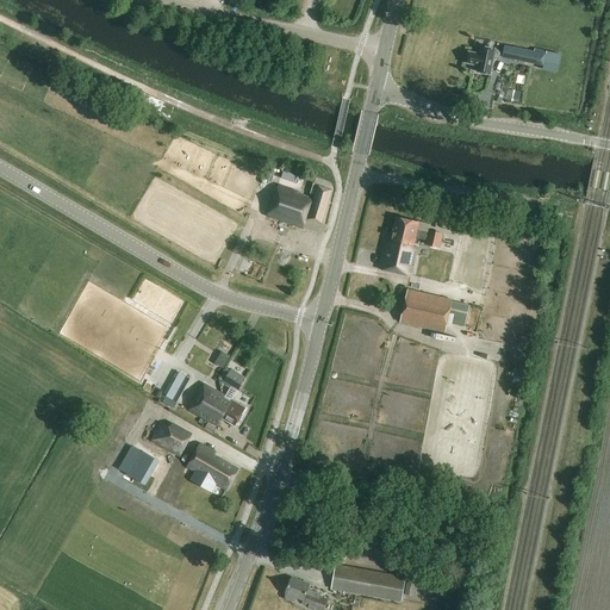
[(499,58),(502,50),(480,45),(479,54),(468,51),(467,62),(479,66),(478,72),(490,74),(493,57),(499,58)]
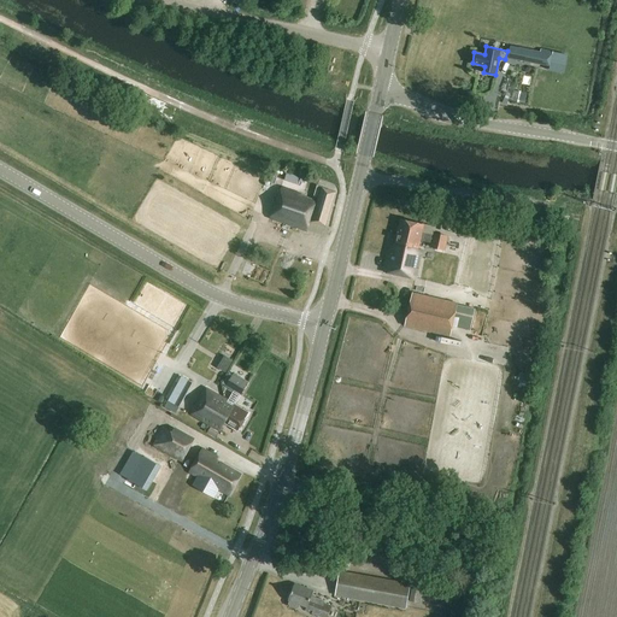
[(541,53),(511,47),(509,59),(551,68),(553,52),(541,50),(541,53)]
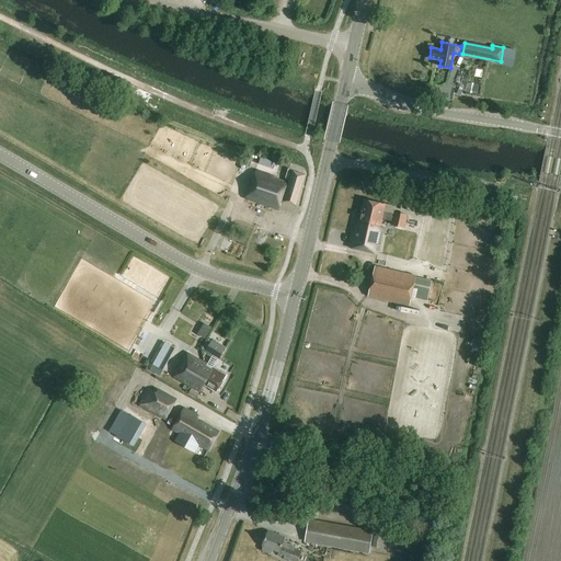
[(225,180),(236,183),(240,169),(228,165),(225,180)]
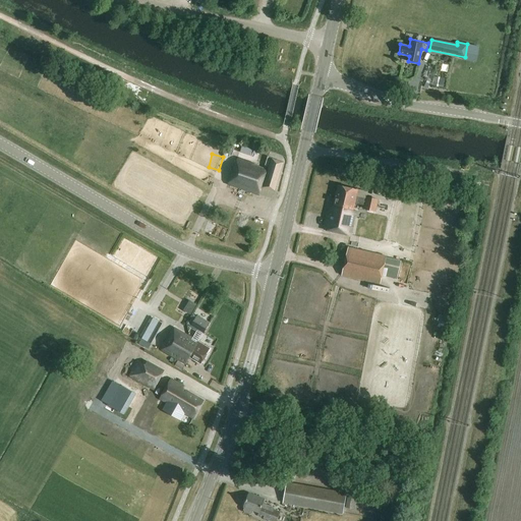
[(237,159),(228,185),(261,196),(264,188),(273,191),(283,163),(268,158),(265,165),(269,167),(268,170),(237,159)]
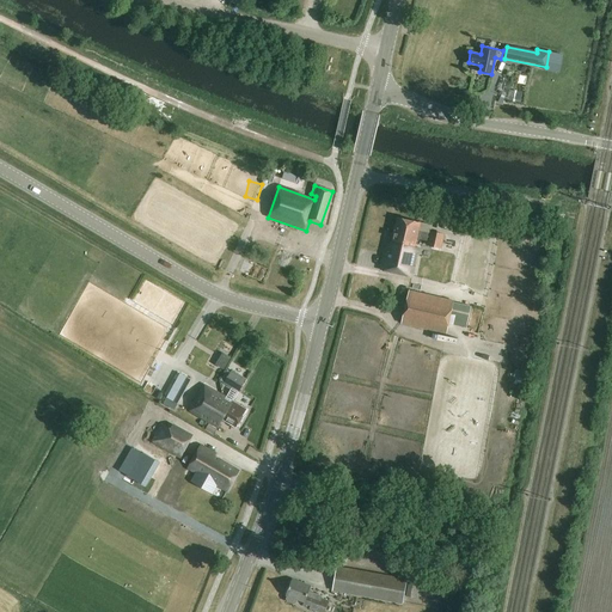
[(417,234),(441,239),(444,234),(430,231),(430,232),(418,230),(420,222),(397,218),(395,230),(417,234)]
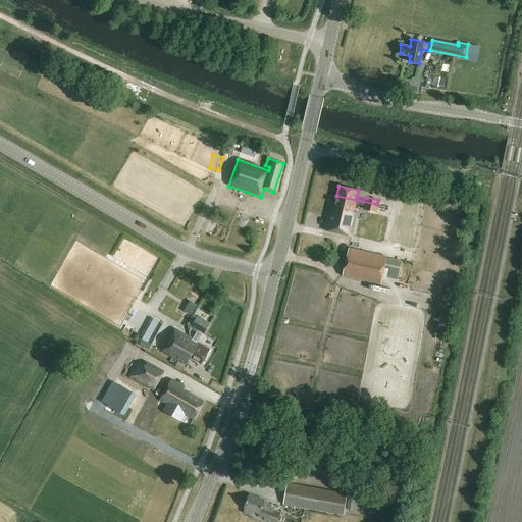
[(390,191),(387,197),(394,199),(396,193),(390,191)]
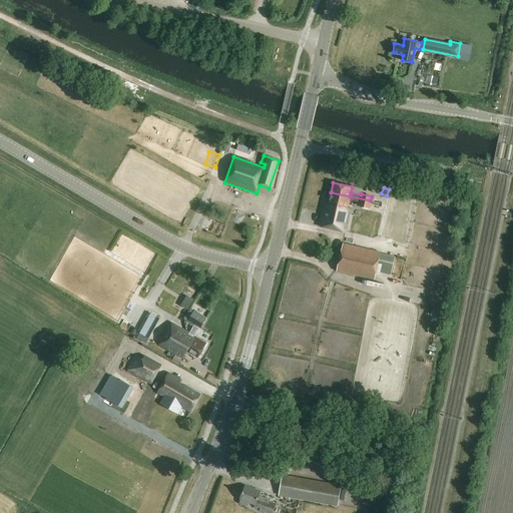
[(369,207),(370,200),(350,196),(331,192),(328,202),(325,201),(320,224),(345,230),(350,207),(347,206),(349,199),(359,201),(358,205),(369,207)]
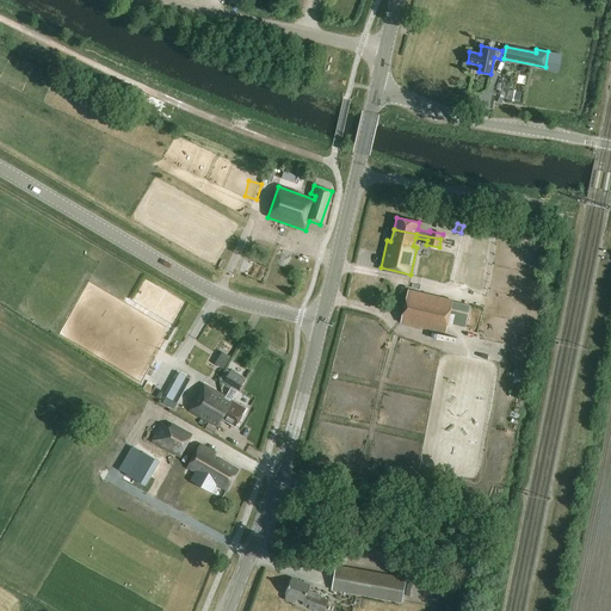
[(407,288),(400,321),(445,332),(449,315),(452,302),(452,298),(407,288)]
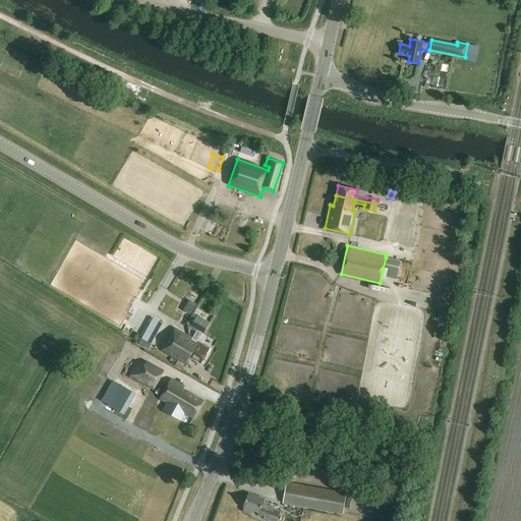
[(194,302),(187,312),(190,314),(196,304),(194,302)]
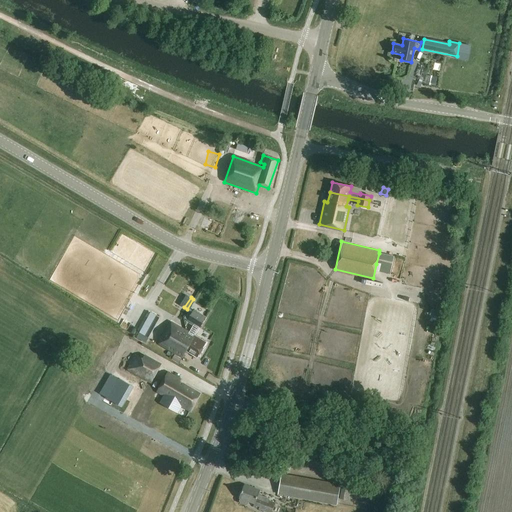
[(200,328),(206,317),(194,310),(187,321),(200,328)]
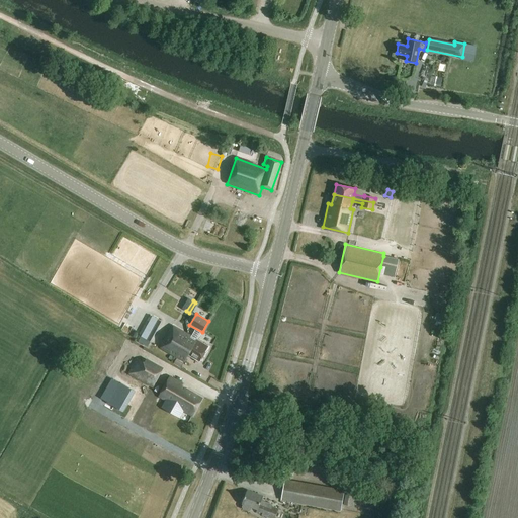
[(148,347),(162,321),(153,316),(139,342),(148,347)]
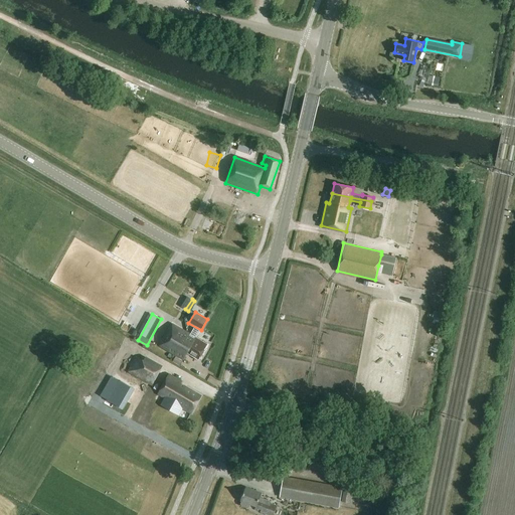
[(175,355),(188,334),(173,325),(160,346),(175,355)]
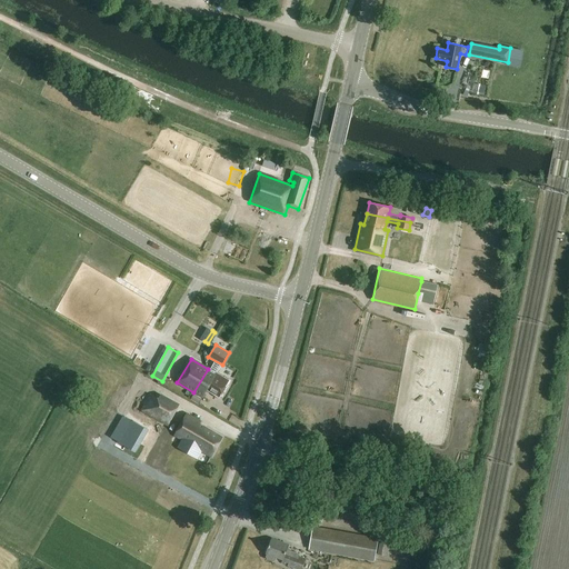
[(208,369),(193,392),(203,398),(208,391),(220,399),(230,382),(208,369)]
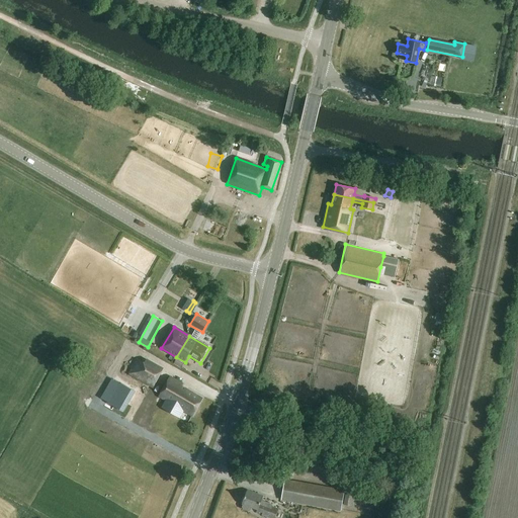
[(145,362),(137,358),(127,375),(153,389),(164,368),(147,359),(145,362)]
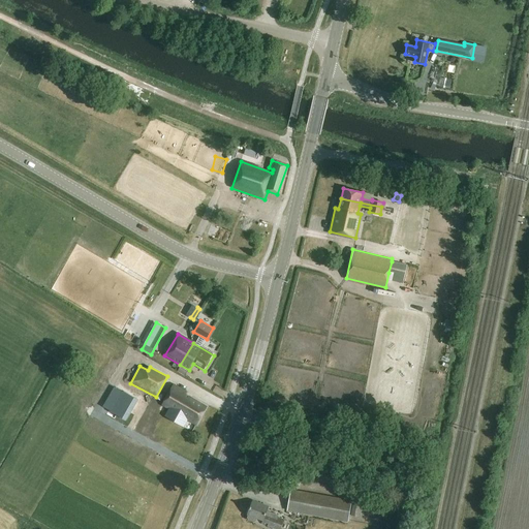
[(180,367),(178,371),(184,375),(187,370),(180,367)]
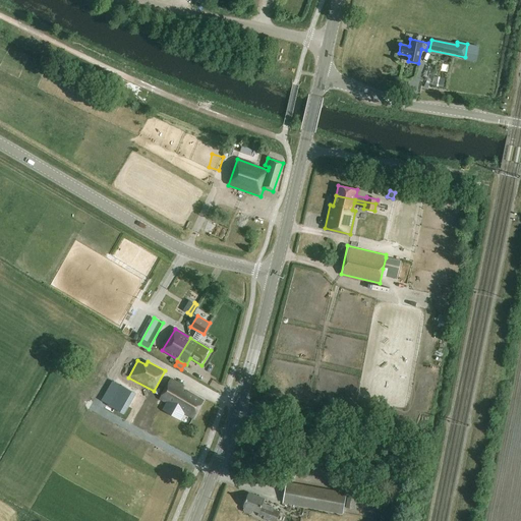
[(160,399),(160,400),(167,404),(185,414),(190,418),(194,420),(205,403),(189,394),(191,392),(171,380),(160,399)]
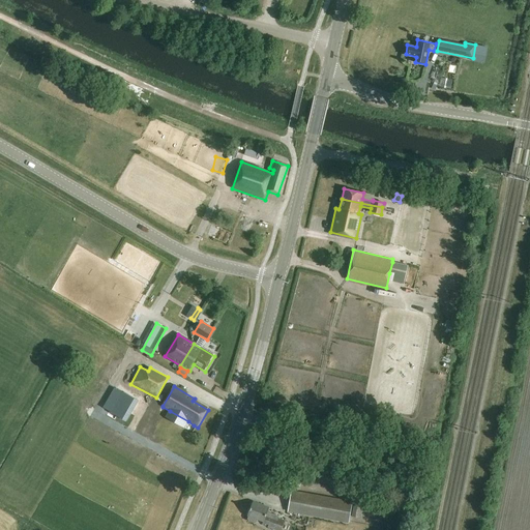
[(127,428),(139,407),(125,399),(113,419),(127,428)]
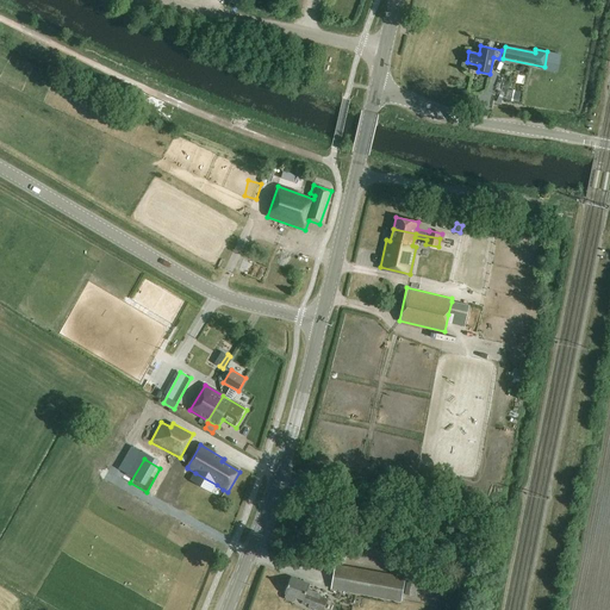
[(335,564),(331,590),(402,603),(403,596),(409,597),(412,580),(405,579),(406,577),(335,564)]
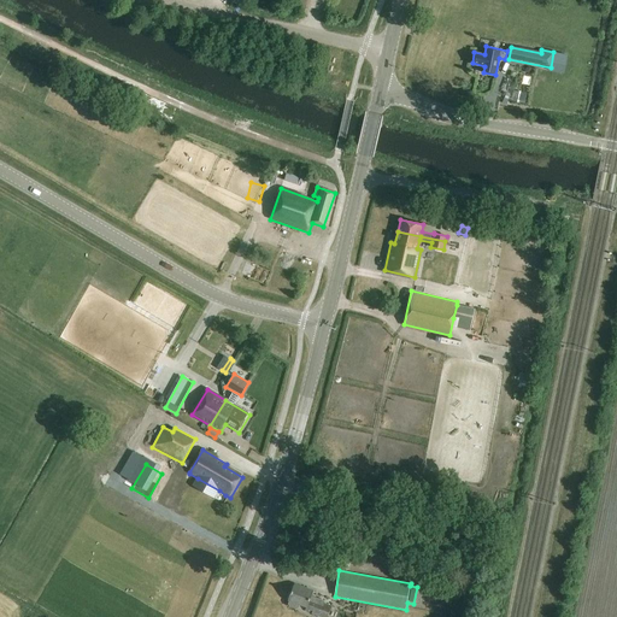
[(322,604),(311,599),(315,592),(297,585),(289,600),(291,600),(289,604),(291,607),(295,609),(299,607),(300,605),(306,607),(305,611),(318,616),(319,616),(328,616),(333,607),(322,603),(322,604)]
